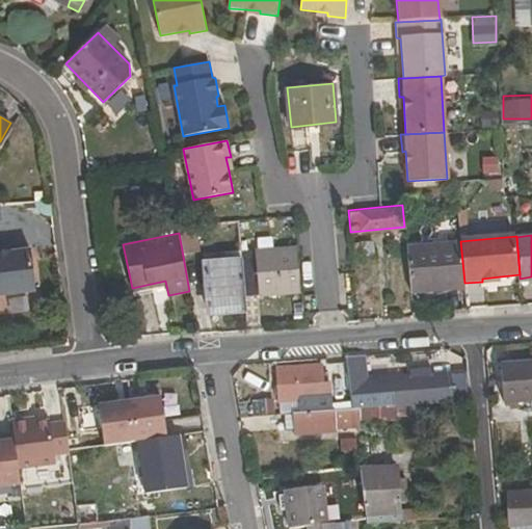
[(406,245),(410,291),(464,287),(464,283),(460,241),(406,245)]
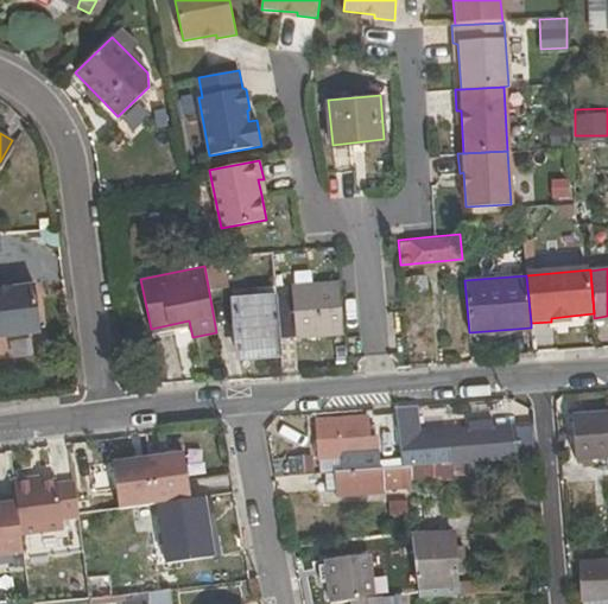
[(280,336),(342,331),(337,280),(276,286),(276,293),(280,336)]
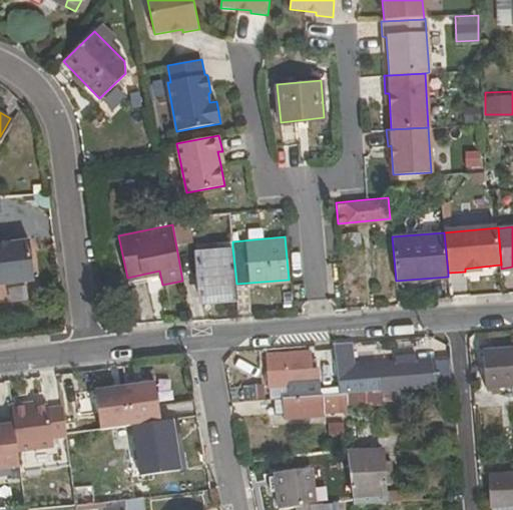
[(28,237),(0,240),(0,282),(33,278),(28,237)]
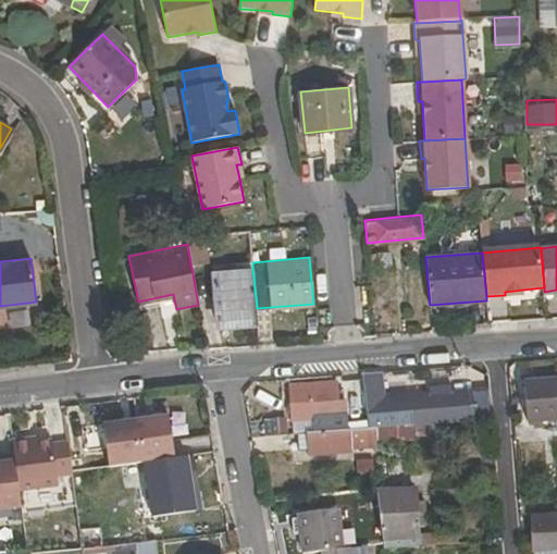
[(217,328),(258,324),(257,308),(252,269),(213,273),(217,328)]
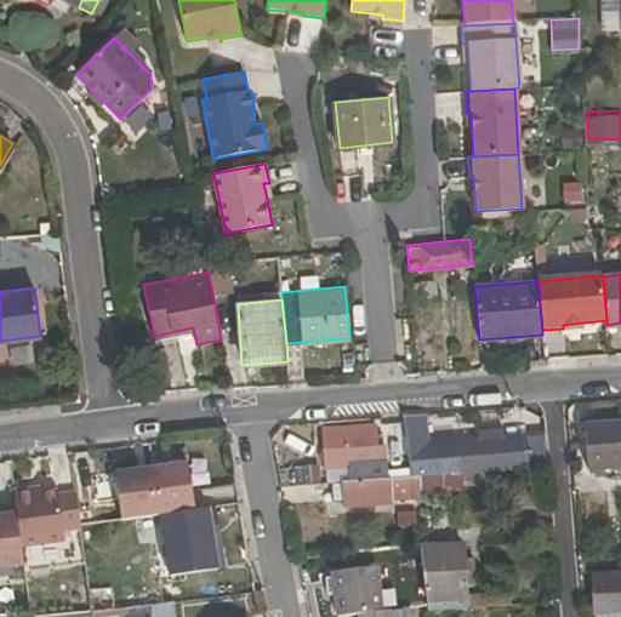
[(426,413),(403,416),(408,455),(410,475),(476,469),(525,466),(523,433),(500,435),(499,429),(480,430),(482,436),(457,439),(459,460),(428,461),(426,413)]
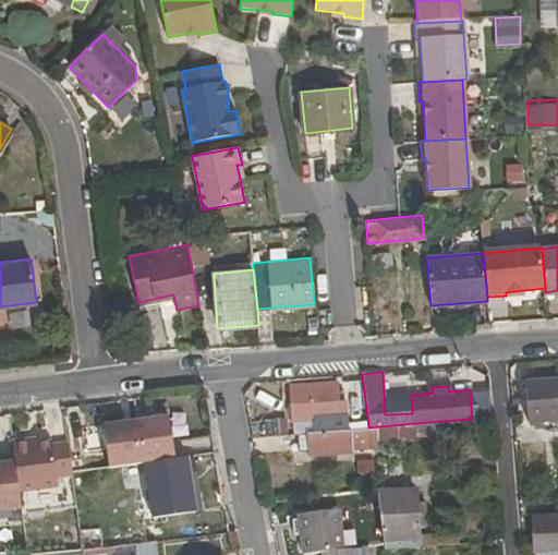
[(557,377),(525,379),(529,420),(557,418),(557,377)]
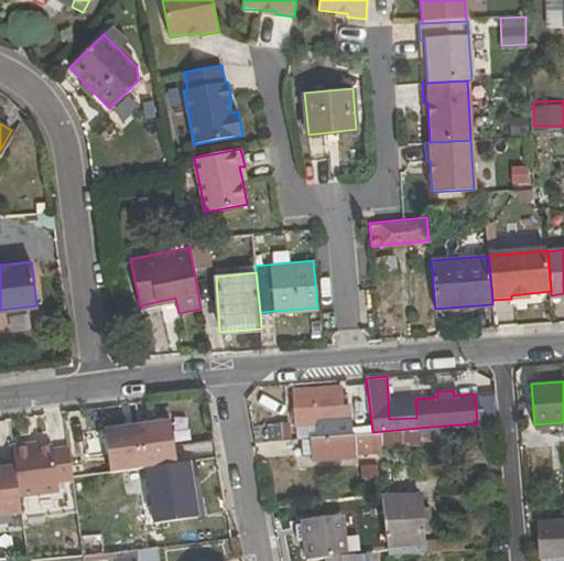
[(317,424),(318,437),(328,435),(349,434),(347,406),(342,407),(339,384),(324,386),(292,389),(296,425),(317,424)]
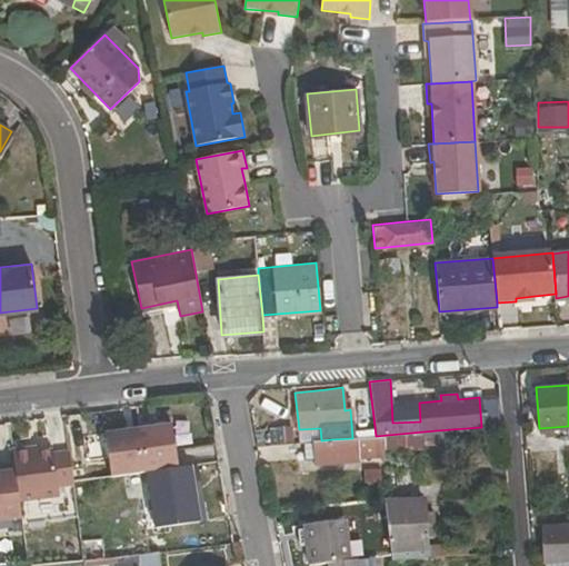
[(175,421),(142,426),(147,470),(149,469),(180,465),(175,421)]
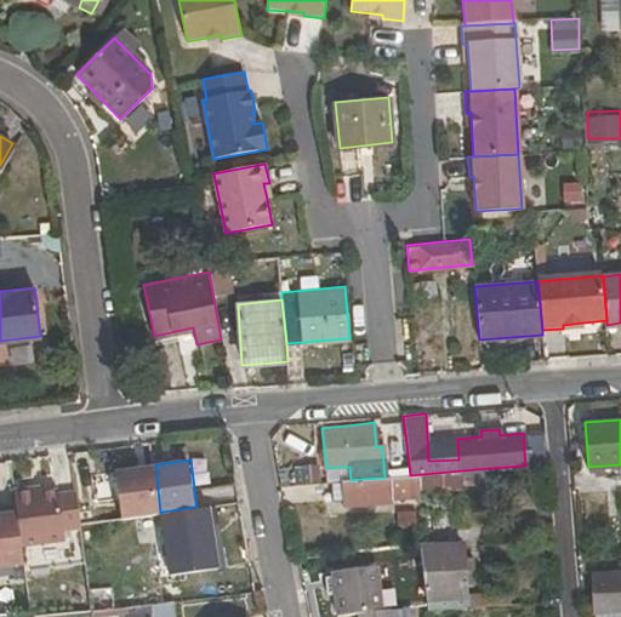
[(295,480),(322,479),(320,461),(294,462),(295,480)]
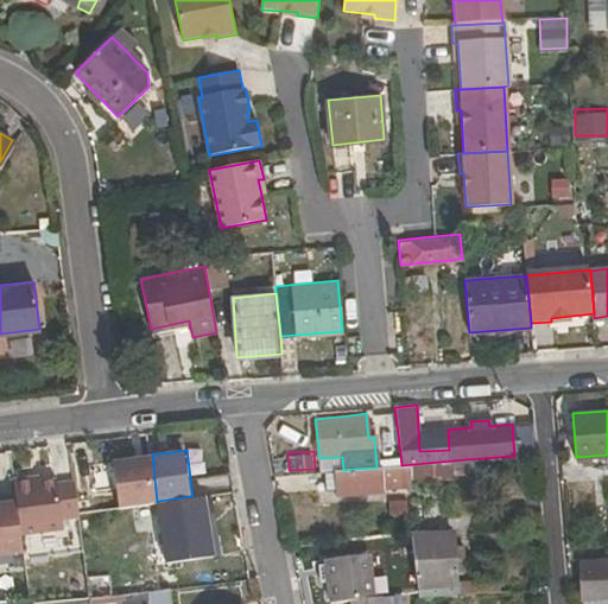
[(116,458),(121,507),(157,502),(152,455),(116,458)]
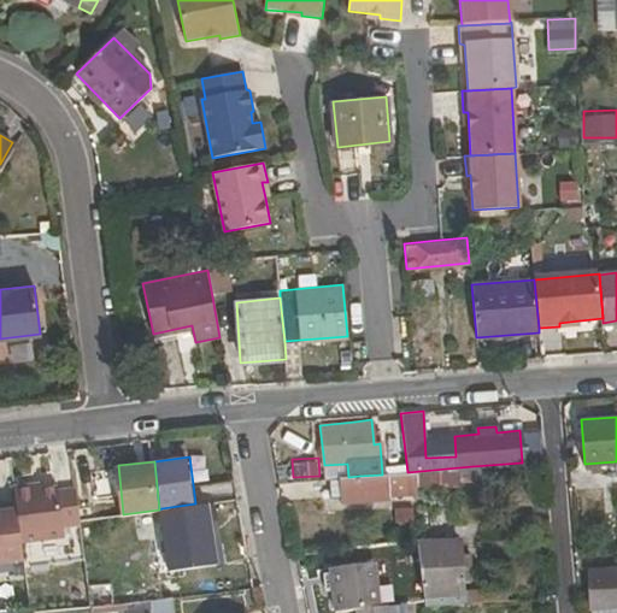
[(472,481),(472,466),(407,472),(393,473),(382,475),(359,476),(360,495),(397,491),(397,487),(472,481)]
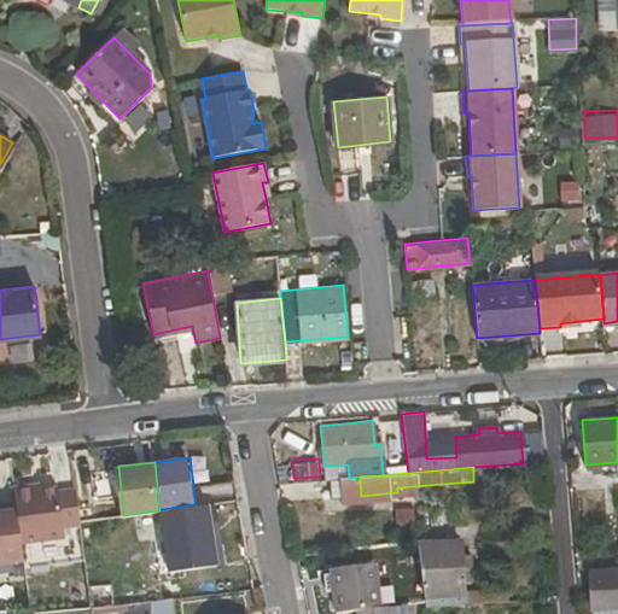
[(35,484),(13,486),(16,502),(21,542),(64,536),(63,525),(81,524),(80,521),(79,506),(76,489),(59,491),(59,487),(36,490),(35,484)]
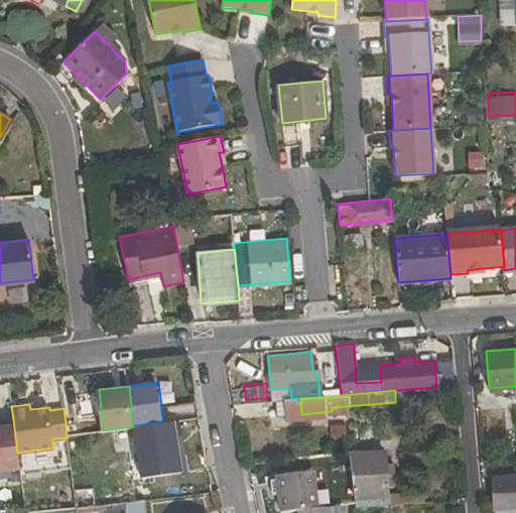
[(17,453),(13,419),(0,419),(0,469),(19,468),(17,453)]
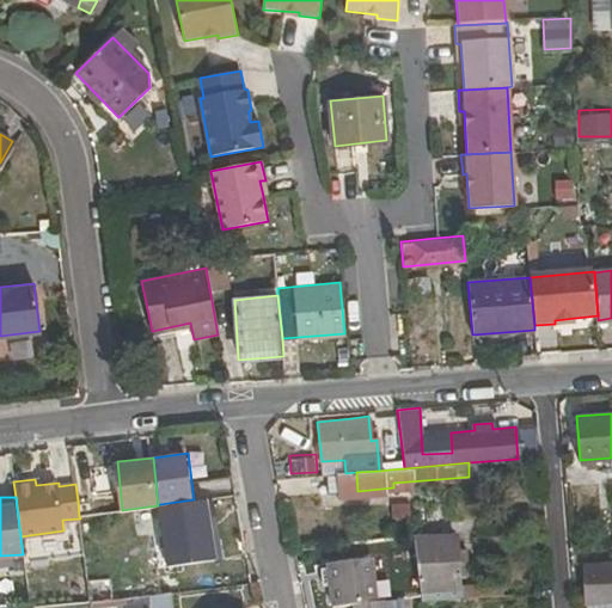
[(207,498),(194,499),(160,504),(169,564),(215,558),(225,552),(222,539),(213,536),(207,498)]
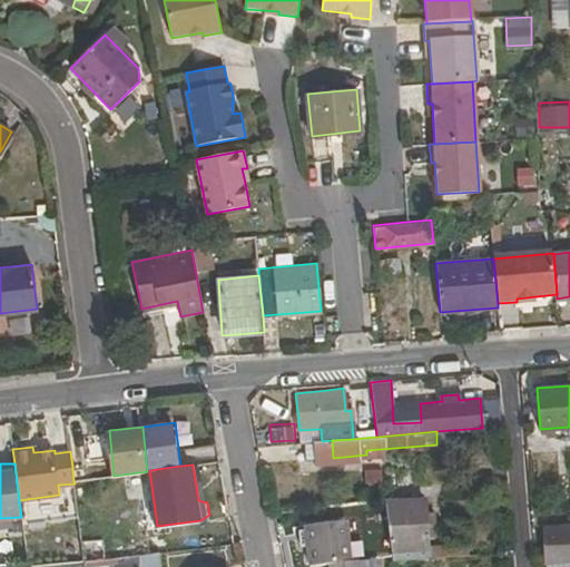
[(421,498),(384,502),(391,559),(470,553),(468,541),(425,546),(421,498)]
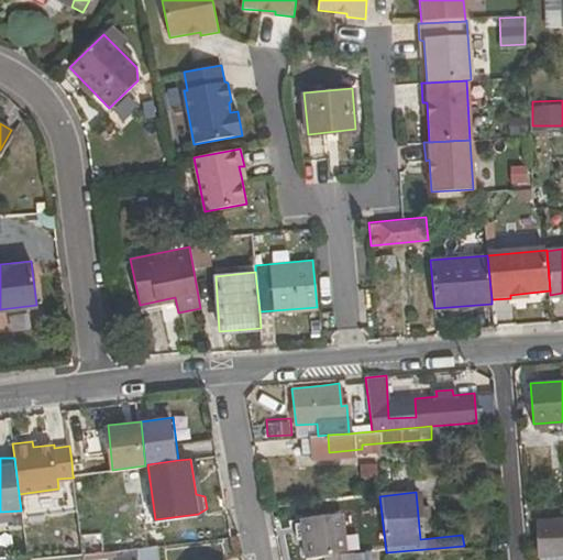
[(346,550),(342,509),(301,514),(306,555),(327,552),(327,559),(353,559),(352,550),(346,550)]
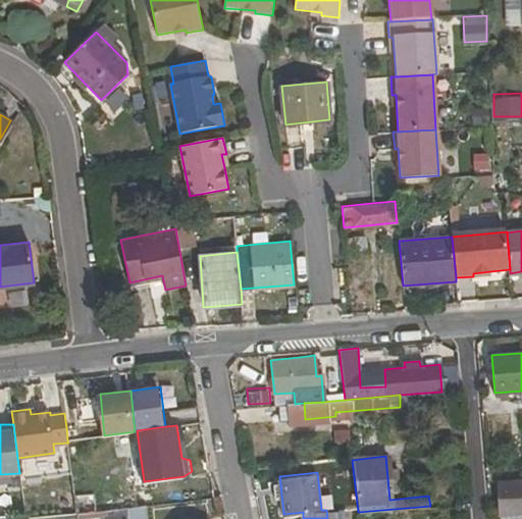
[(500,518),(516,518),(517,515),(521,514),(521,478),(498,480),(500,518)]
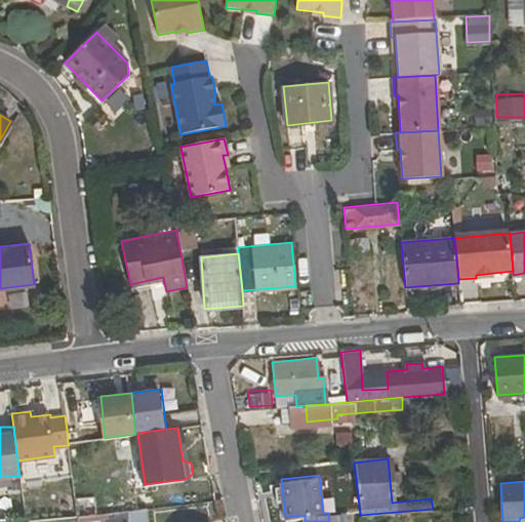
[(76,497),(78,516),(96,514),(94,495),(76,497)]
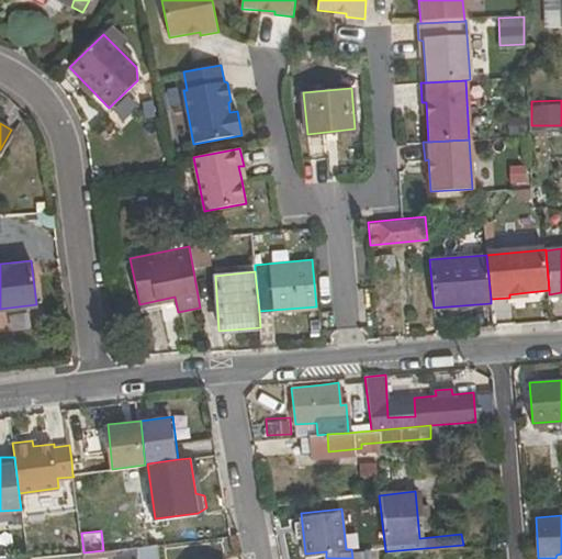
[(117,558),(138,558),(137,546),(117,548),(117,558)]
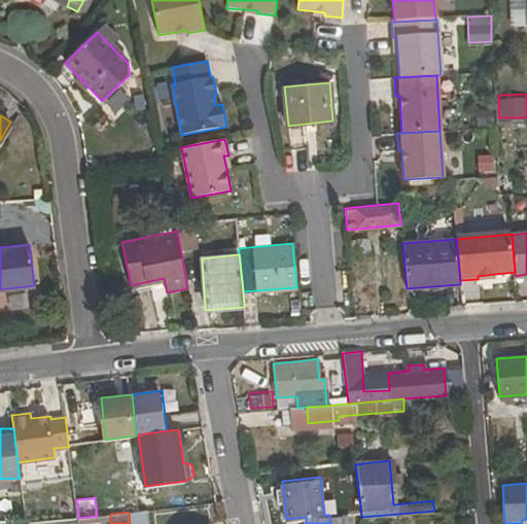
All buildings are outlined.
